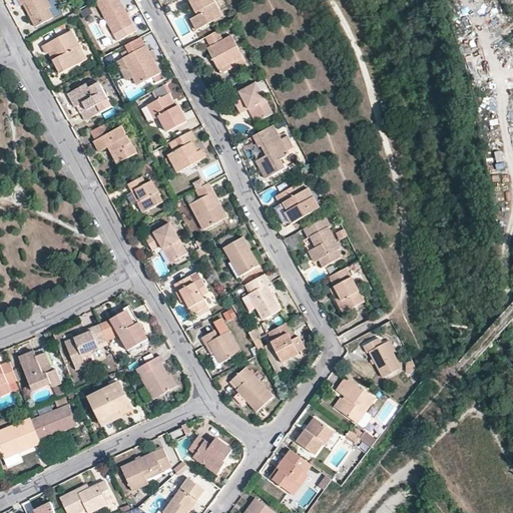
[(23,6),(26,4),(33,16),(31,20),(35,28),(53,18),(48,9),(51,8),(48,2),(46,0),(17,0),(21,7),(23,6)]
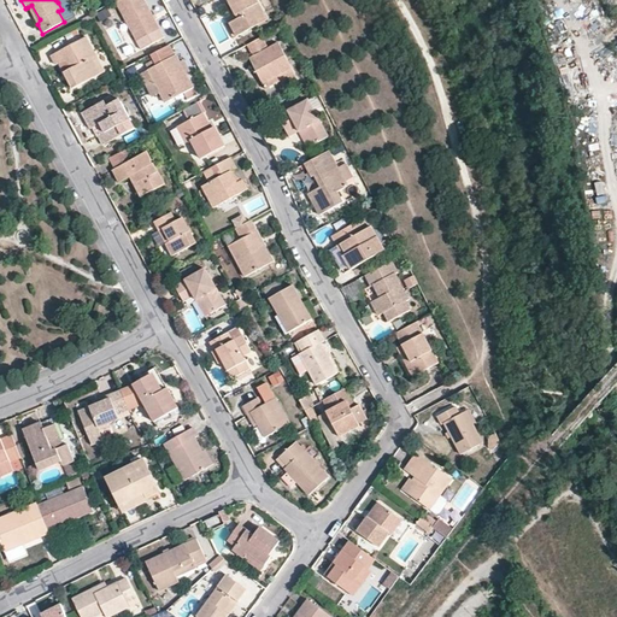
[(69,6),(64,0),(62,0),(58,3),(62,10),(69,6)]
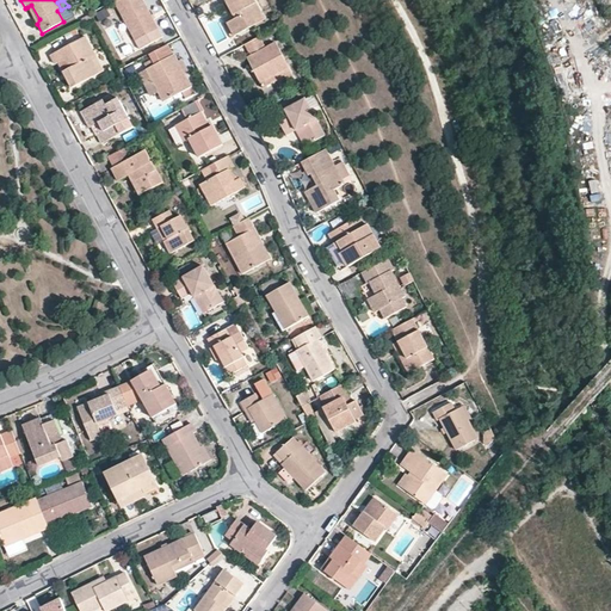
[(116,0),(137,39),(159,28),(143,0),(116,0)]
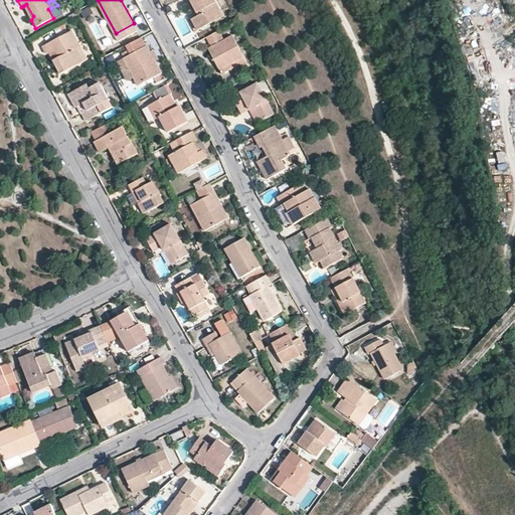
[(191,0),(198,12),(201,11),(203,14),(199,16),(189,21),(194,32),(223,17),(213,0),(191,0)]
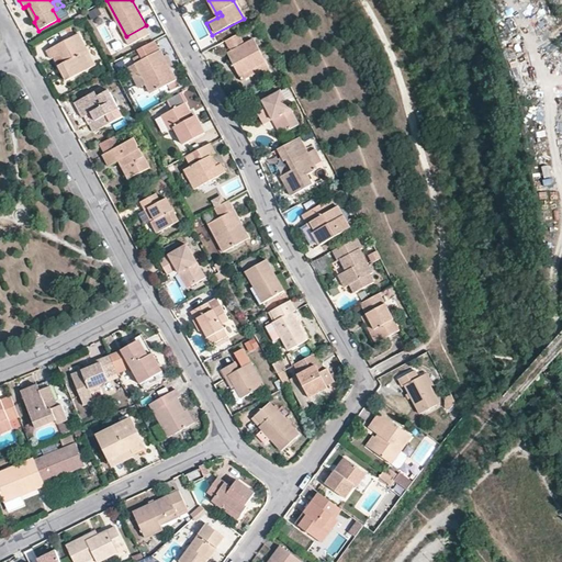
[(29,4),(25,7),(34,22),(36,18),(29,4)]
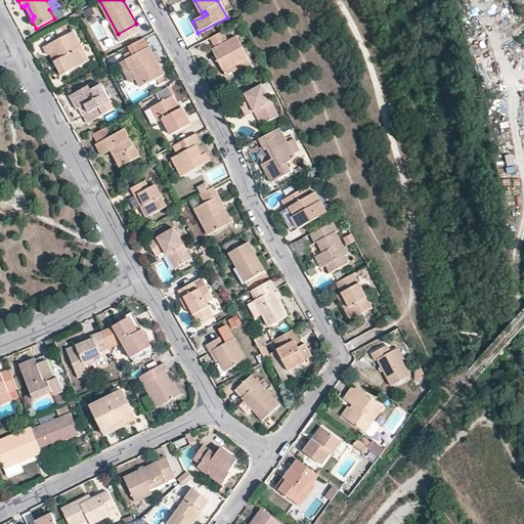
[(62,14),(58,5),(52,8),(49,9),(54,18),(62,14)]
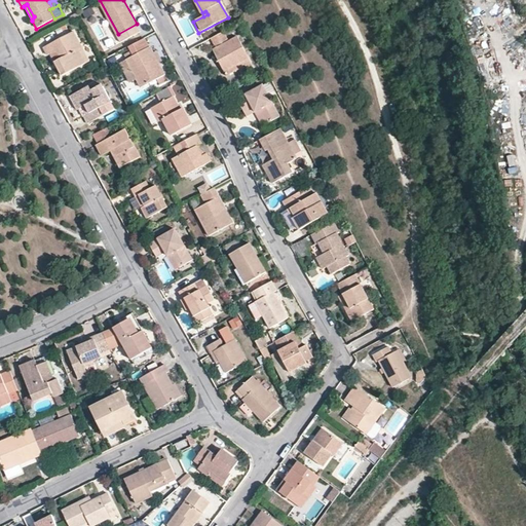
[(61,76),(85,63),(79,50),(83,48),(74,32),(44,47),(48,55),(54,52),(59,59),(62,65),(57,68),(61,76)]
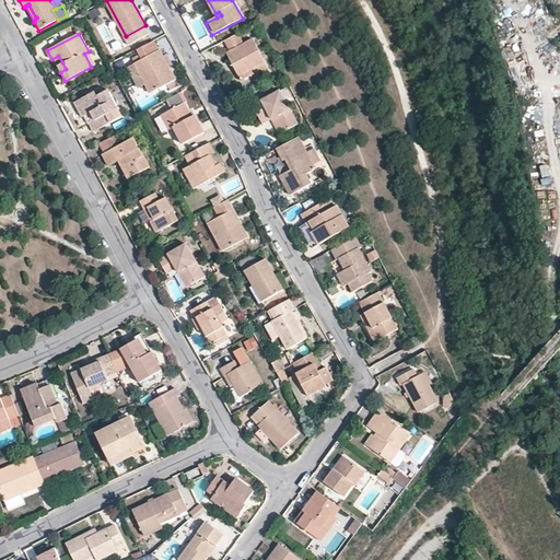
[(270,71),(254,39),(245,44),(240,34),(225,41),(231,51),(228,54),(240,77),(244,74),(256,68),(258,73),(259,77),(270,71)]
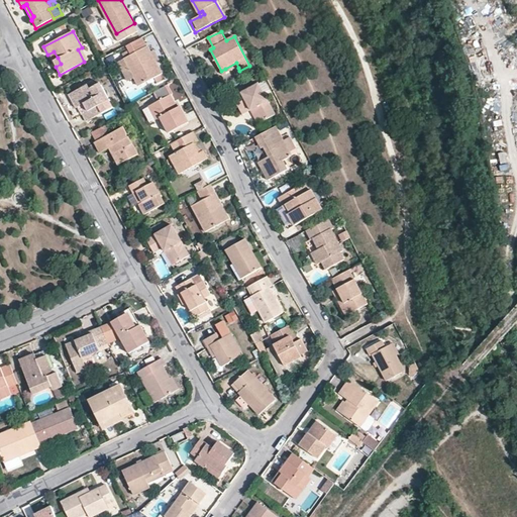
[(147,45),(124,59),(139,86),(163,74),(147,45)]
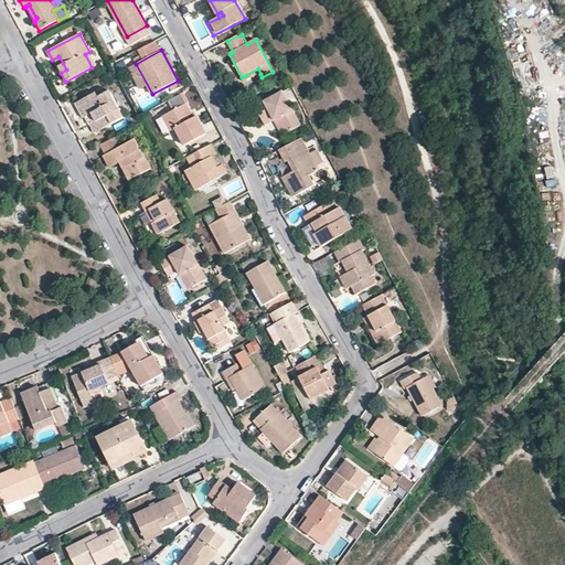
[(89,52),(85,54),(92,67),(96,65),(89,52)]
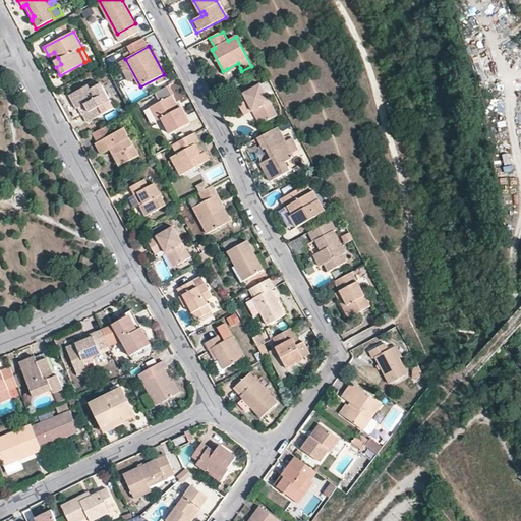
[(56,67),(61,64),(58,58),(53,61),(56,67)]
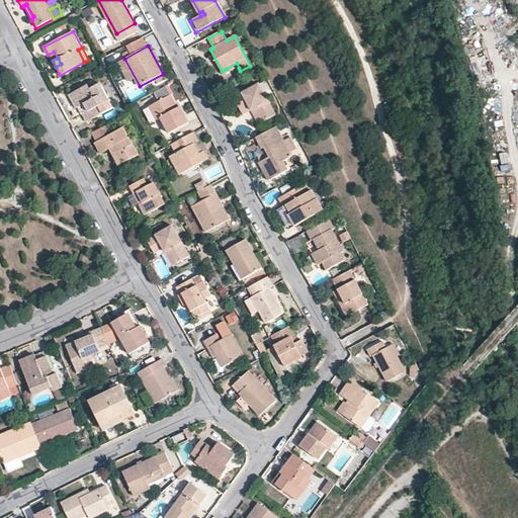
[(239,68),(237,63),(226,69),(228,74),(239,68)]
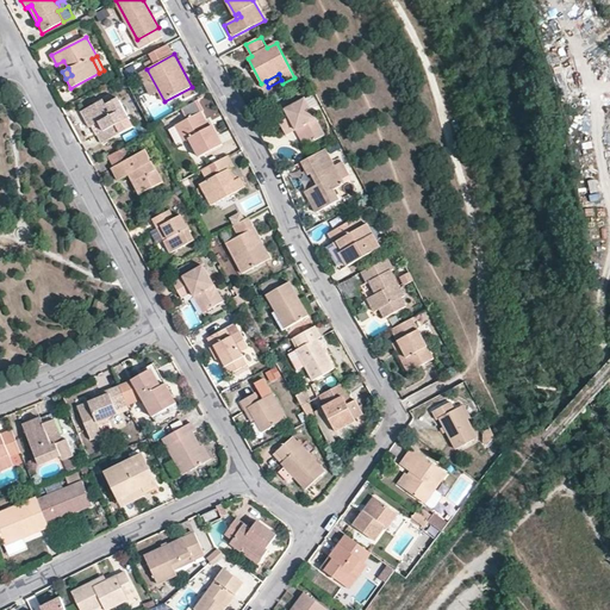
[(129,118),(118,99),(113,101),(107,105),(105,100),(92,107),(94,112),(85,117),(91,129),(93,128),(97,136),(101,144),(124,131),(119,124),(129,118)]
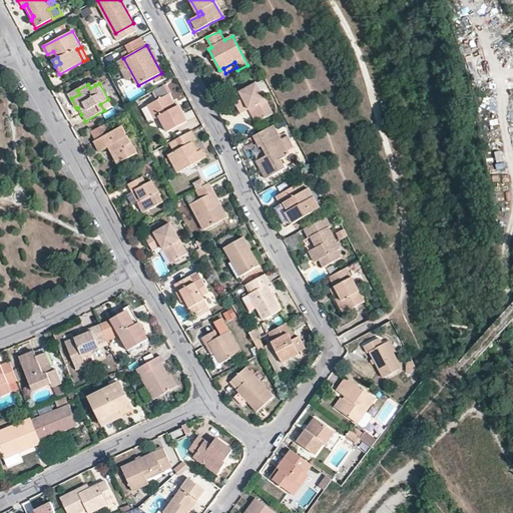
[(247,106),(249,110),(252,108),(261,122),(275,115),(271,108),(258,83),(232,97),(239,110),(247,106)]
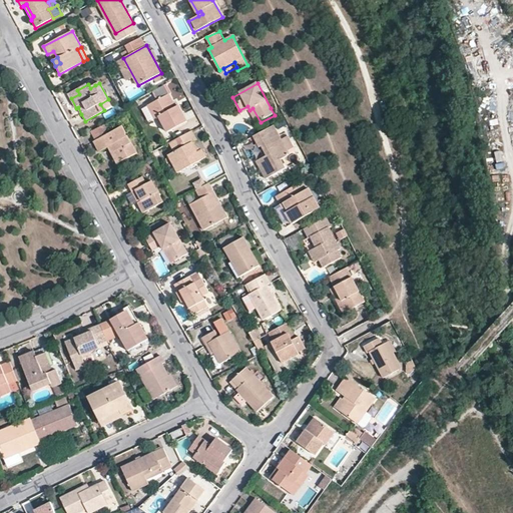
[(148,105),(155,118),(159,116),(168,132),(187,121),(178,105),(175,107),(171,101),(168,94),(171,93),(166,84),(153,91),(157,100),(148,105)]
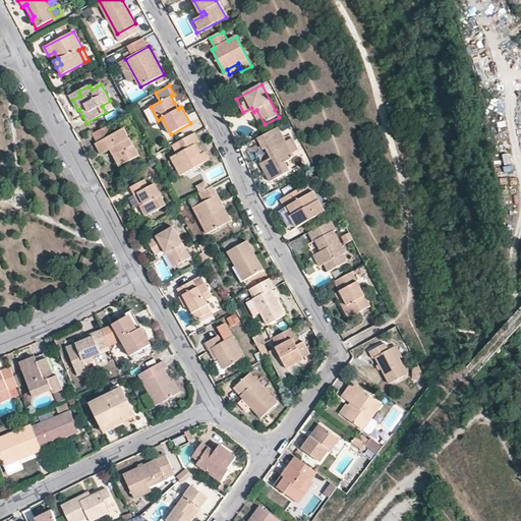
[(69,96),(72,100),(80,96),(78,92),(69,96)]
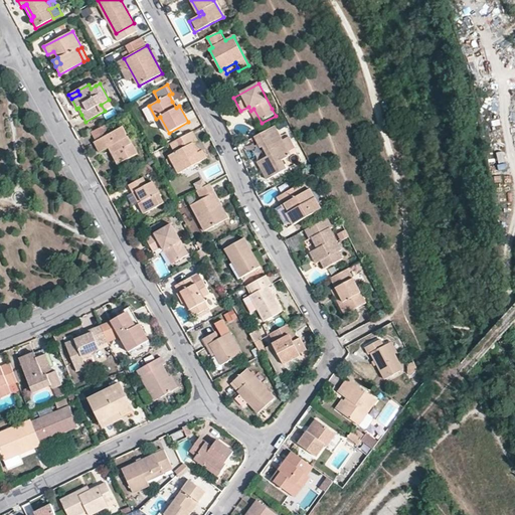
[(101,105),(105,111),(113,107),(109,100),(101,105)]
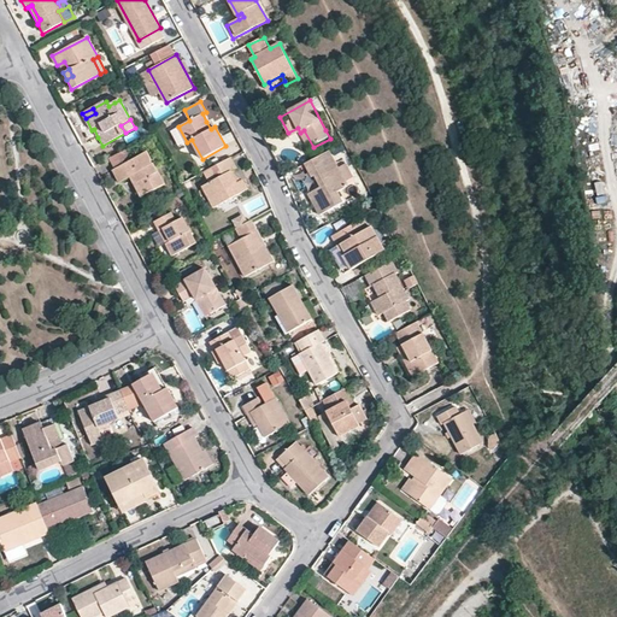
[(300,133),(298,128),(288,133),(291,137),(300,133)]
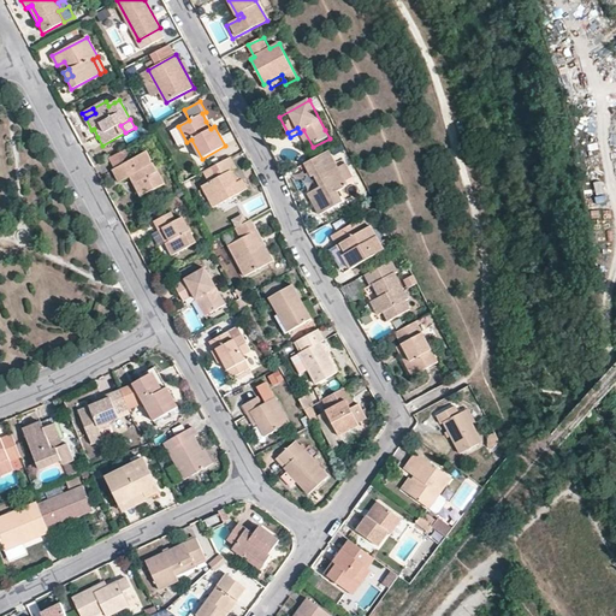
[(170,132),(177,147),(183,143),(176,129),(170,132)]
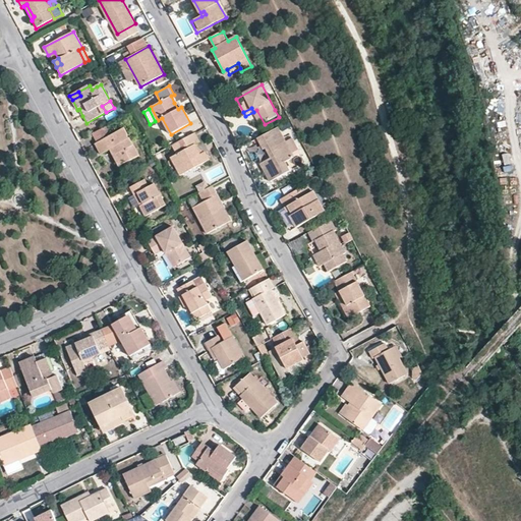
[(261,126),(265,124),(256,110),(253,112),(261,126)]
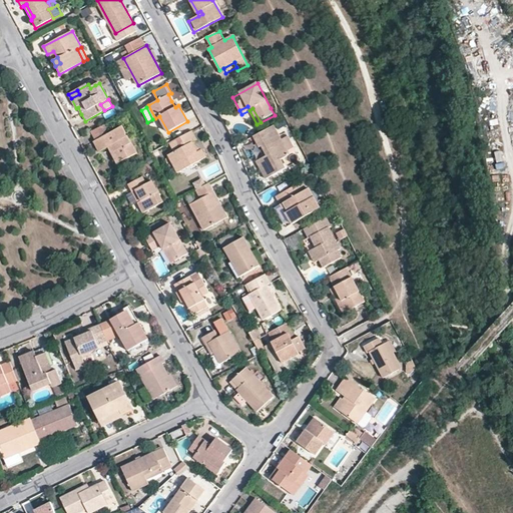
[(263,148),(266,154),(269,155),(268,157),(257,163),(266,180),(287,170),(282,161),(290,156),(281,137),(275,126),(253,137),(261,149),(263,148)]
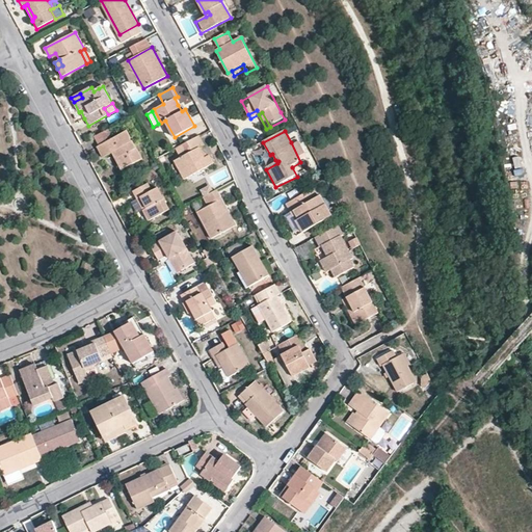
[(111,155),(114,160),(117,160),(122,167),(129,167),(141,160),(141,158),(132,142),(131,142),(130,140),(131,140),(127,132),(97,149),(103,159),(111,155)]
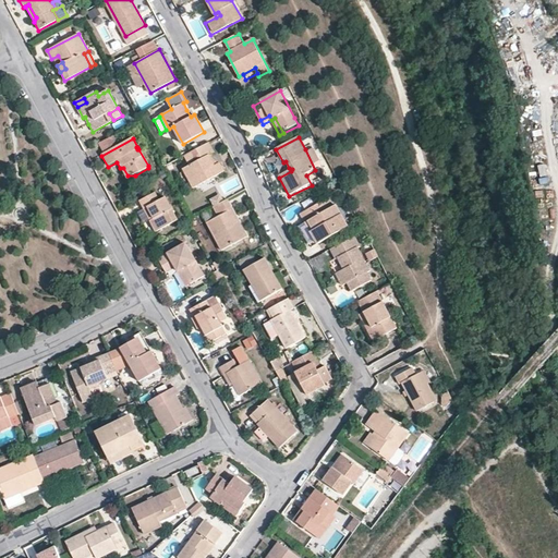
[(220,164),(215,167),(209,156),(215,154),(209,143),(185,156),(190,166),(184,169),(195,189),(225,172),(220,164)]
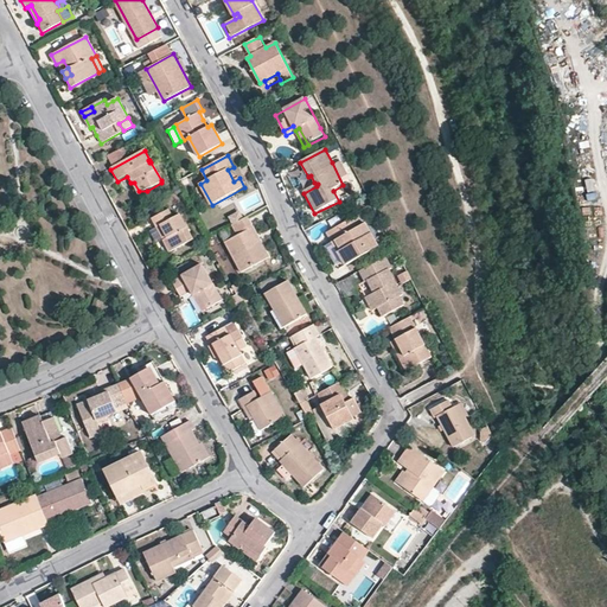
[(234,181),(240,178),(234,167),(228,170),(234,181)]
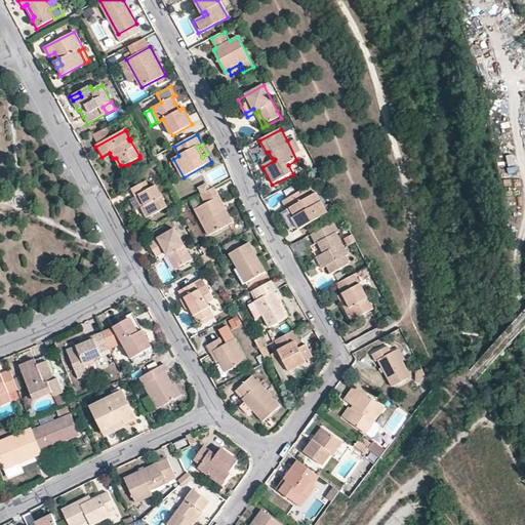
[(116,158),(113,158),(119,169),(127,165),(120,165),(116,158)]
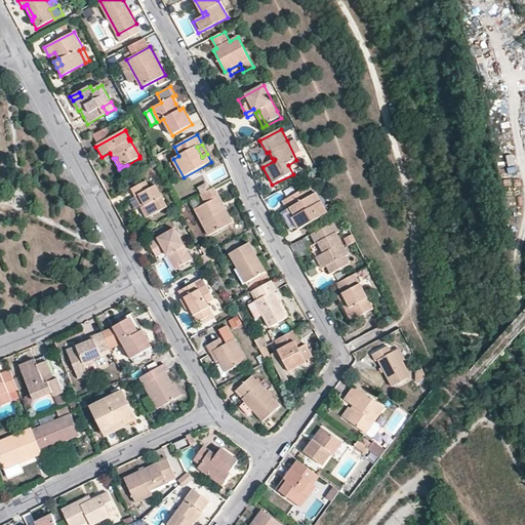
[(137,199),(139,197),(146,208),(144,209),(148,219),(168,208),(157,188),(153,190),(150,183),(133,191),(137,199)]
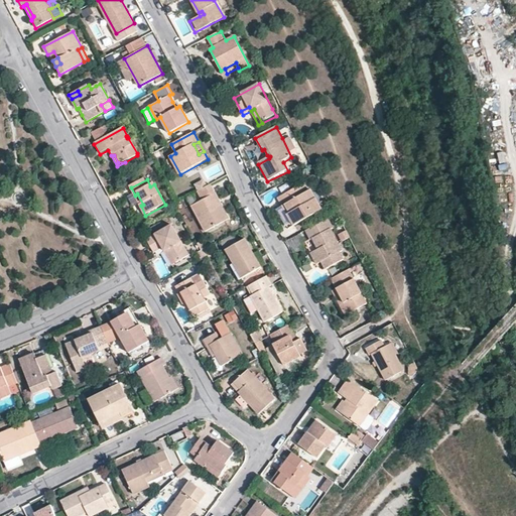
[(203,200),(191,206),(205,231),(229,219),(224,210),(221,212),(212,195),(216,192),(211,184),(198,191),(203,200)]
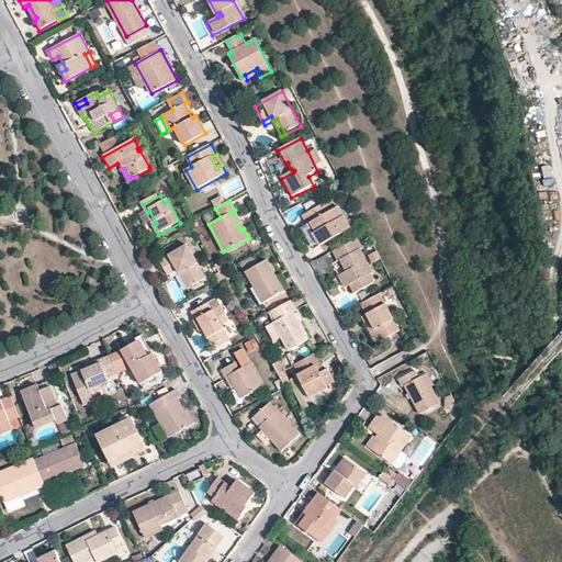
[(308,224),(312,222),(317,232),(314,234),(321,246),(351,229),(340,208),(337,210),(333,201),(304,215),(308,224)]
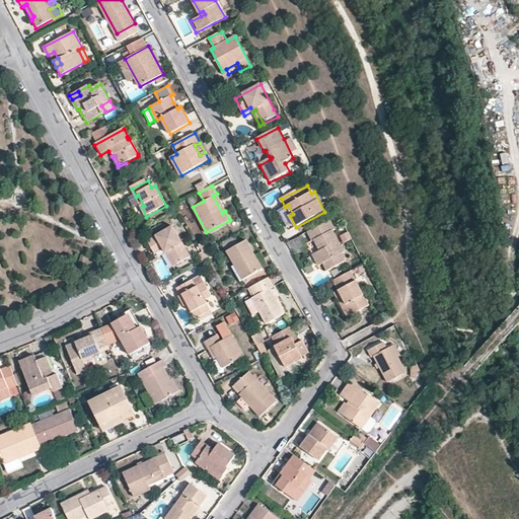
[(217,194),(213,196),(222,213),(225,211),(217,194)]
